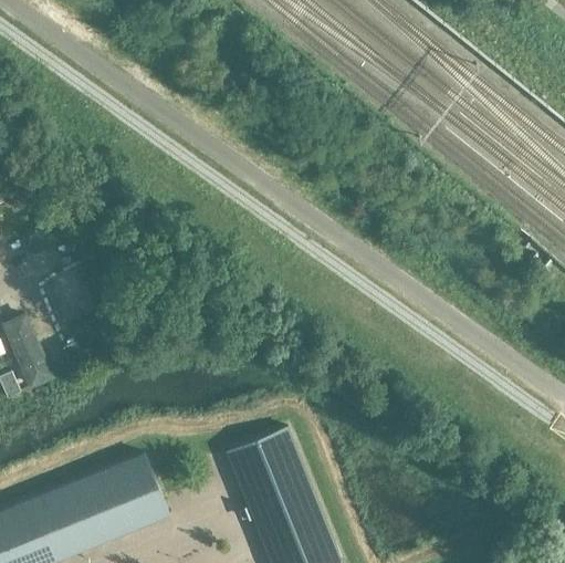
[(76,266),(44,280),(71,340),(104,325),(76,266)]
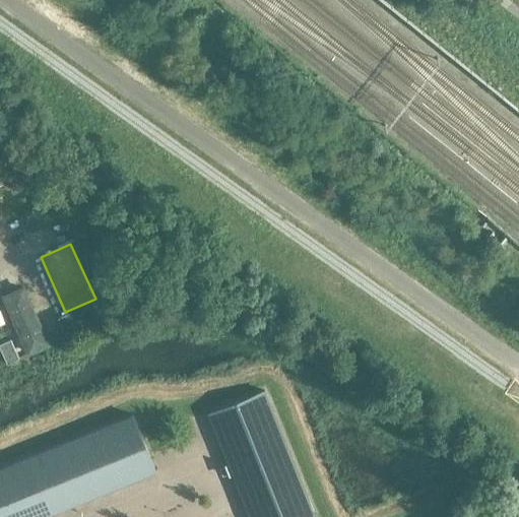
[(12,269),(0,274),(0,320),(8,338),(38,325),(12,269)]
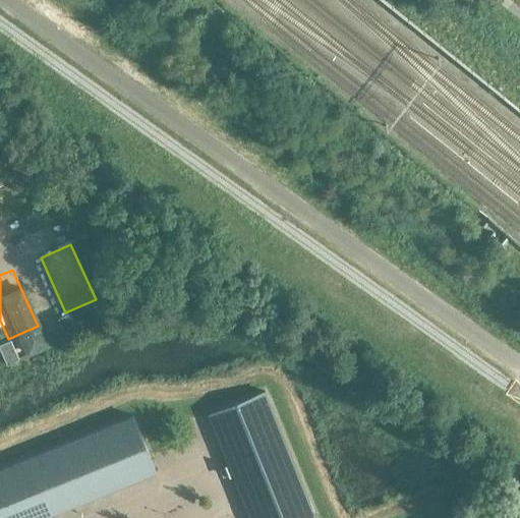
[(76,334),(68,315),(57,321),(65,340),(76,334)]
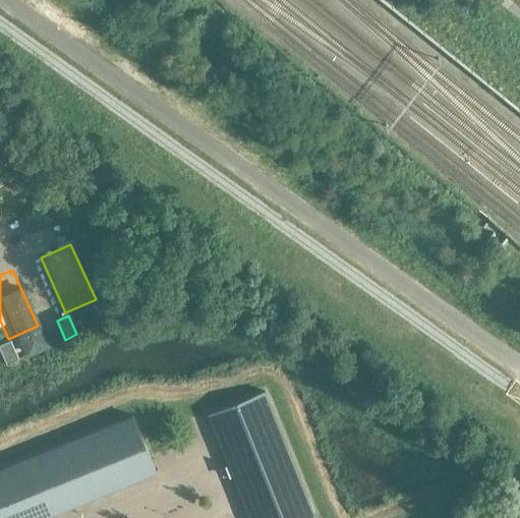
[(17,361),(9,342),(0,346),(0,354),(5,366),(17,361)]
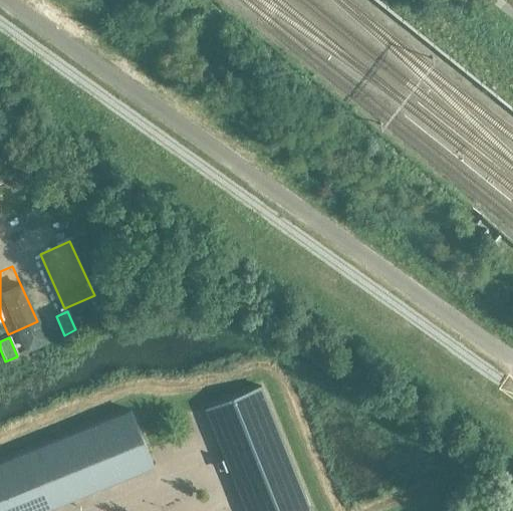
[(205,411),(245,510),(309,510),(260,388),(205,411)]
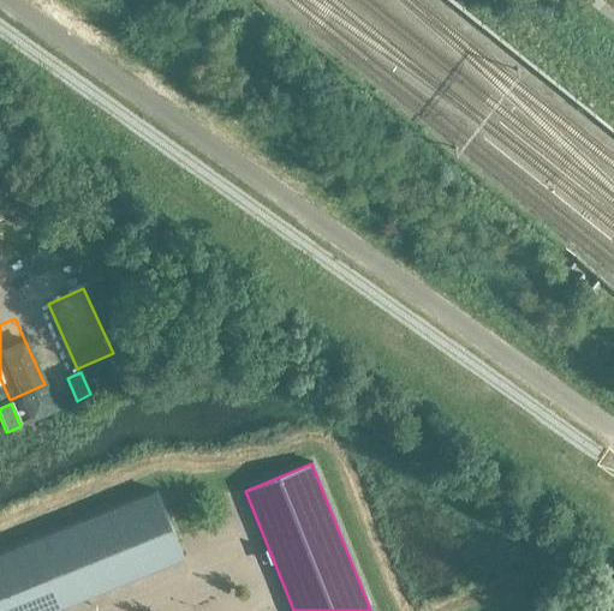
[(55,610),(183,559),(155,493),(0,556),(0,610),(55,610)]
